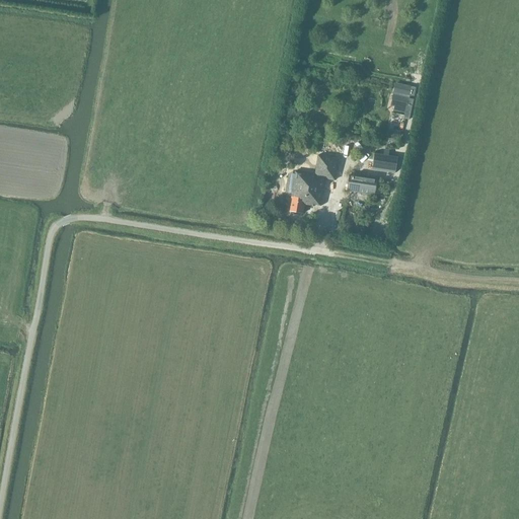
[(399,84),(394,110),(405,113),(403,119),(409,120),(414,99),(409,98),(412,86),(399,84)]
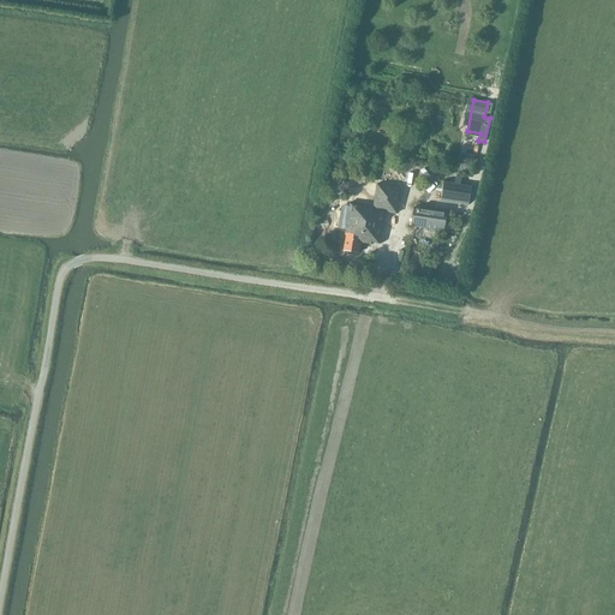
[(460,168),(470,171),(472,161),(463,159),(460,168)]
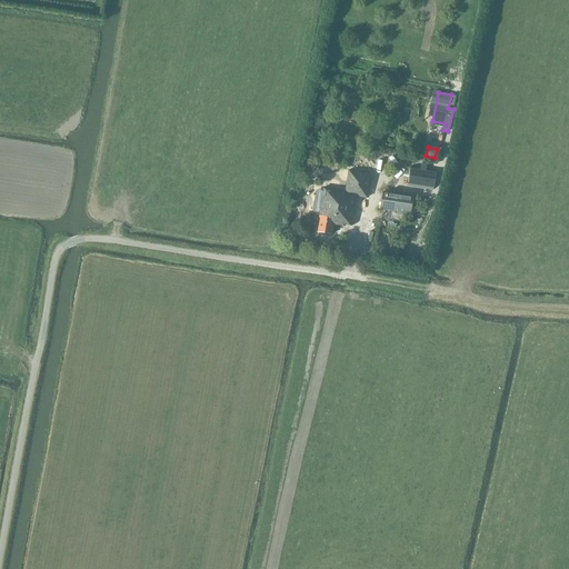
[(411,167),(408,186),(419,188),(433,190),(437,170),(426,169),(427,165),(421,163),(420,168),(411,167)]
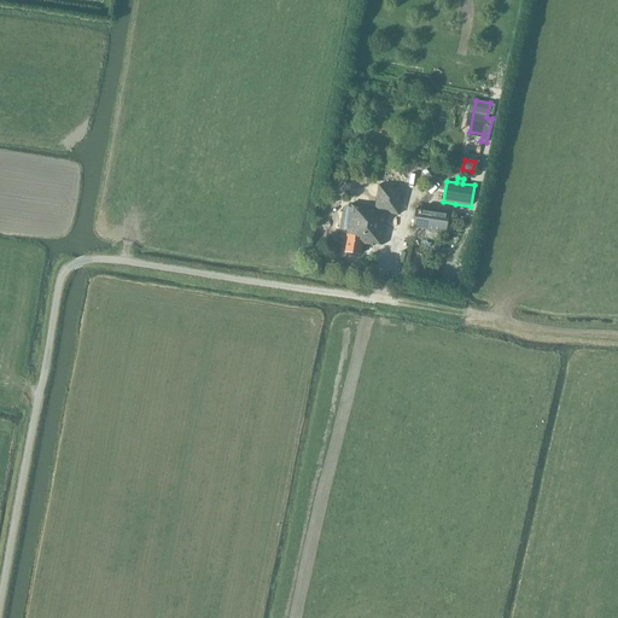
[(342,240),(340,251),(356,254),(357,243),(367,244),(367,243),(377,244),(380,226),(391,227),(397,187),(373,185),(371,207),(347,204),(340,240),(342,240)]
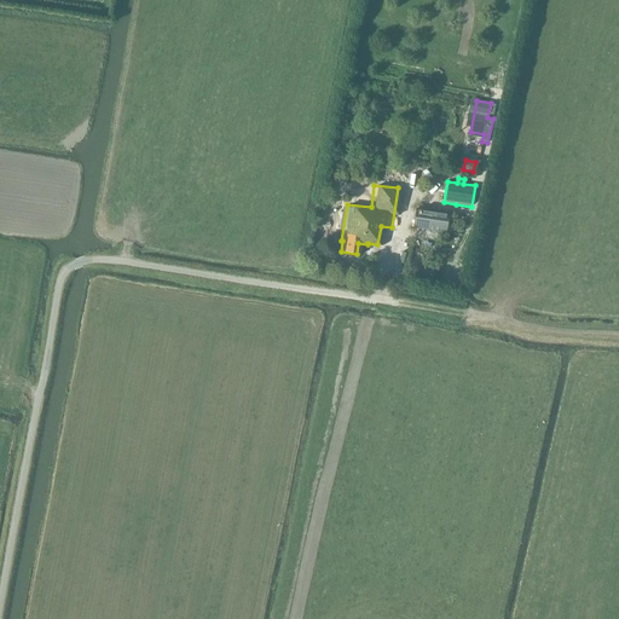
[(417,208),(415,227),(446,231),(449,213),(417,208)]
